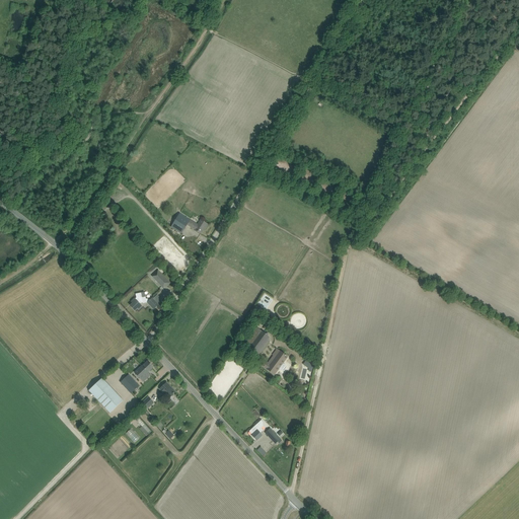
[(101,214),(108,206),(106,204),(99,211),(101,214)]
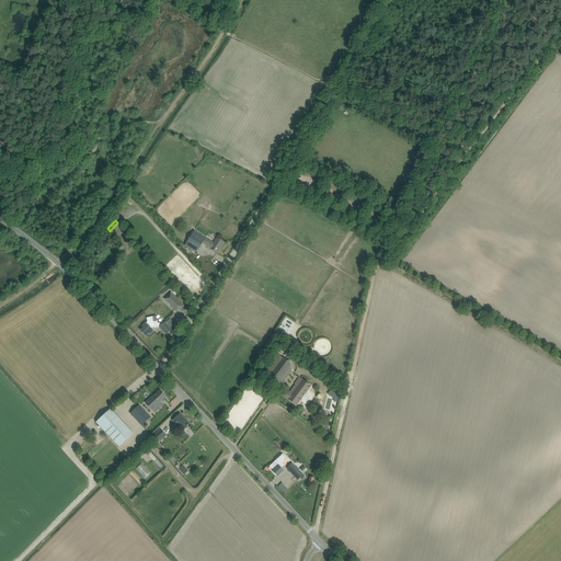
[(225,242),(220,240),(217,238),(214,243),(205,238),(194,231),(185,245),(196,253),(202,243),(210,249),(217,252),(220,248),(221,248),(225,242)]
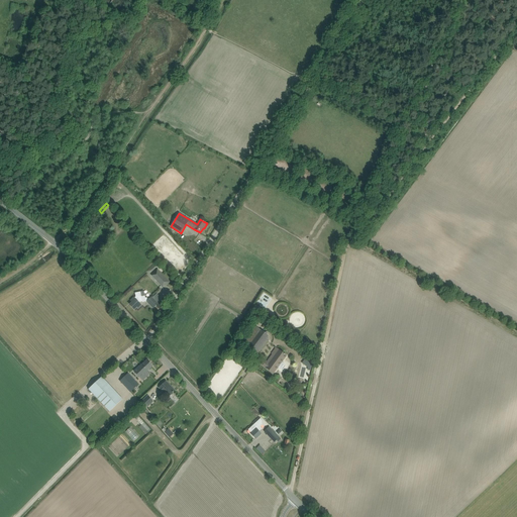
[(154,274),(151,276),(162,286),(164,284),(166,286),(170,282),(158,269),(153,273),(154,274)]
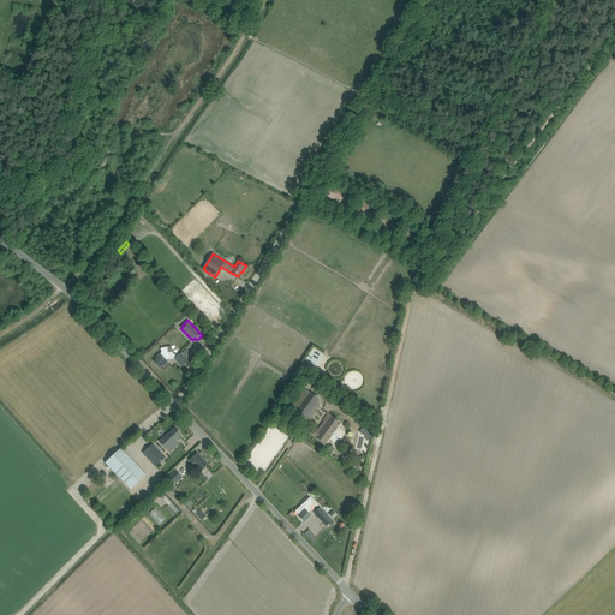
[(161,352),(160,354),(156,357),(159,359),(154,363),(160,369),(167,362),(165,360),(166,359),(169,358),(169,359),(174,358),(175,359),(183,366),(187,362),(179,353),(178,354),(174,353),(173,354),(173,351),(168,352),(167,347),(161,348),(161,352)]
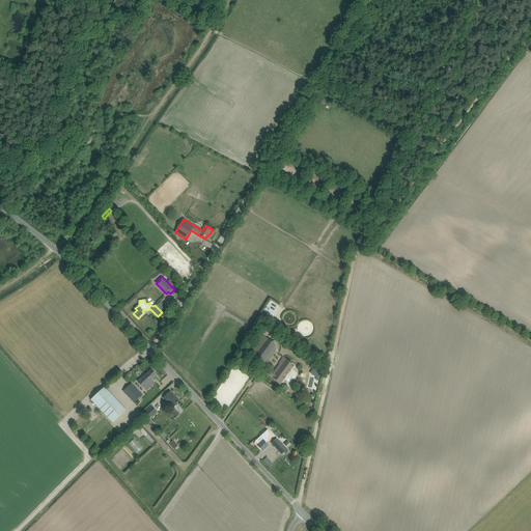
[(266,363),(276,350),(276,348),(275,346),(276,345),(273,342),(263,336),(251,353),(266,363)]
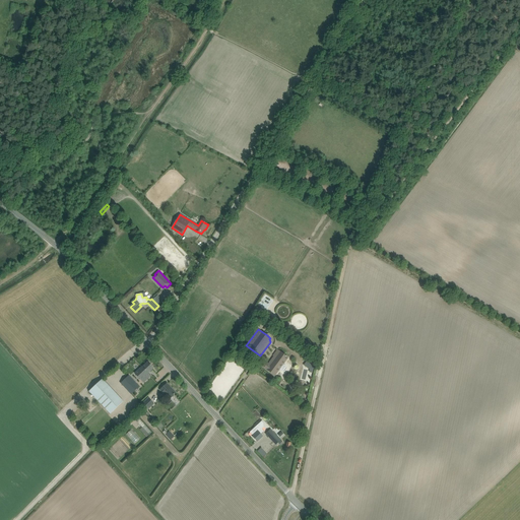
[(266,362),(262,367),(274,376),(279,370),(281,372),(283,372),(286,367),(285,366),(283,364),(288,358),(277,349),(273,355),(273,356),(268,364),(266,362)]
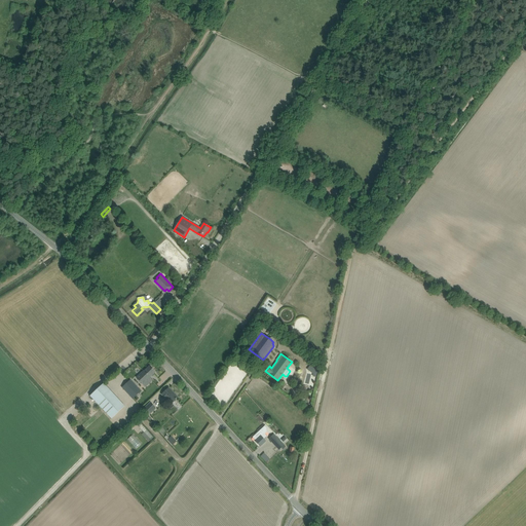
[(143,384),(145,387),(149,384),(152,380),(150,378),(150,377),(155,372),(149,366),(144,371),(140,374),(137,378),(143,384)]
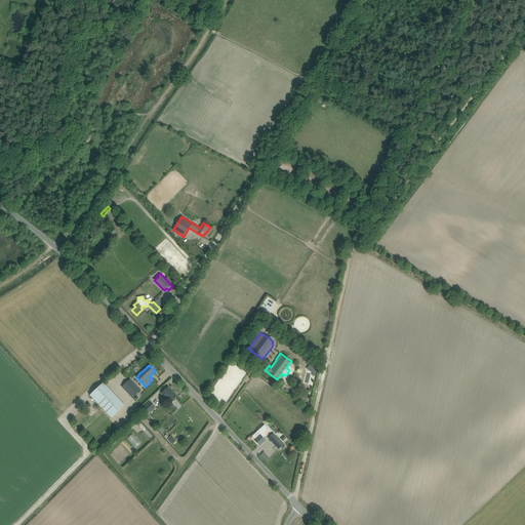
[(122,387),(132,398),(140,391),(130,379),(122,387)]
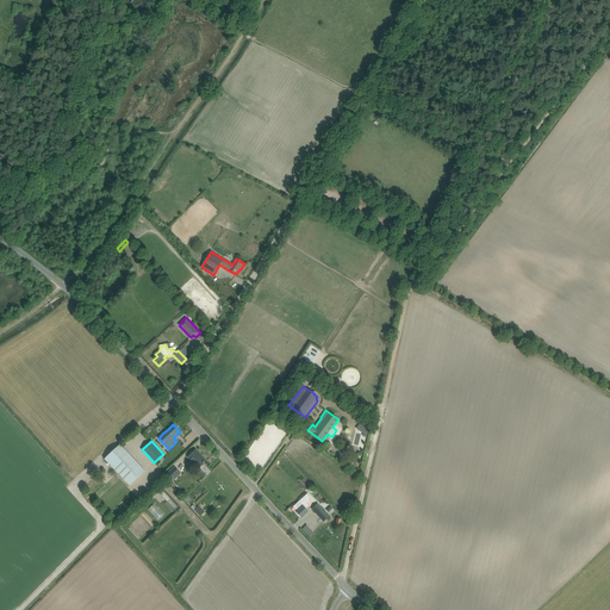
[(120,444),(105,459),(130,486),(144,471),(120,444)]
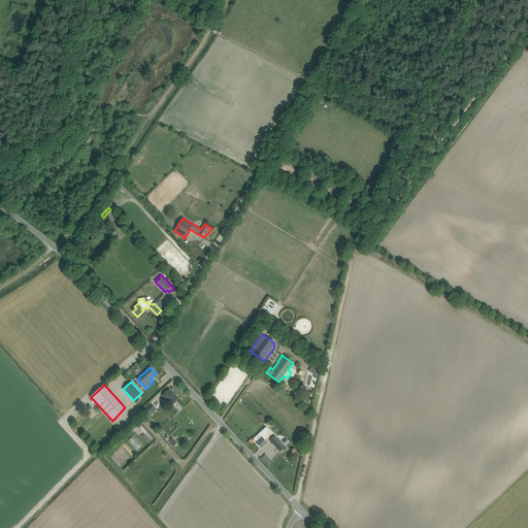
[(169,390),(163,396),(165,399),(171,405),(178,399),(174,395),(173,395),(169,390)]
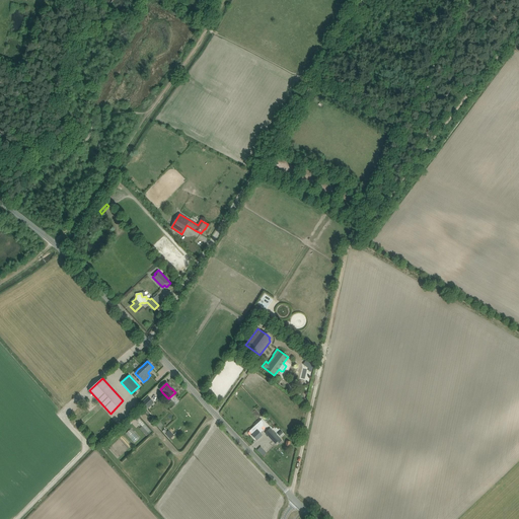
[(148,397),(141,404),(146,411),(154,403),(148,397)]
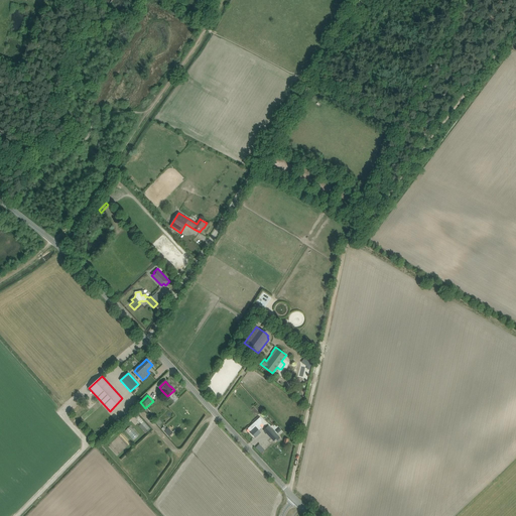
[(111,412),(119,420),(124,415),(116,407),(111,412)]
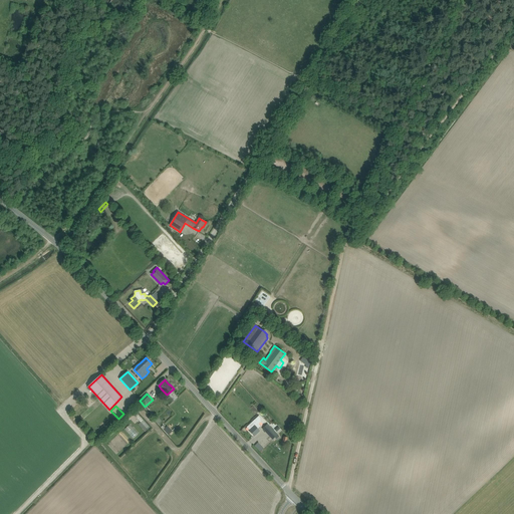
[(137,413),(134,415),(148,430),(150,428),(137,413)]
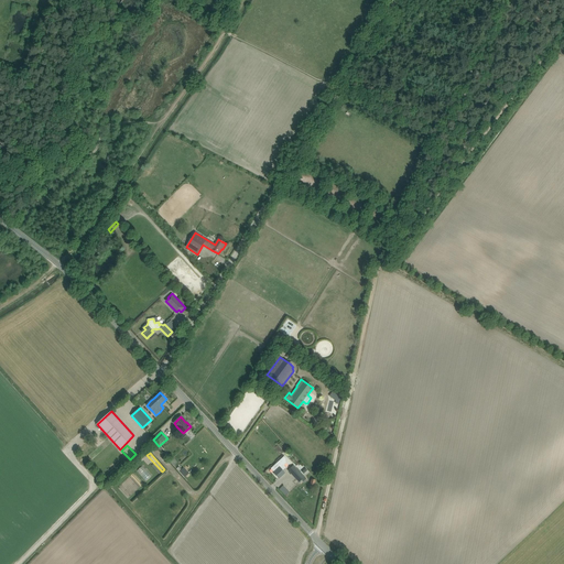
[(152,470),(143,461),(140,464),(149,474),(152,470)]
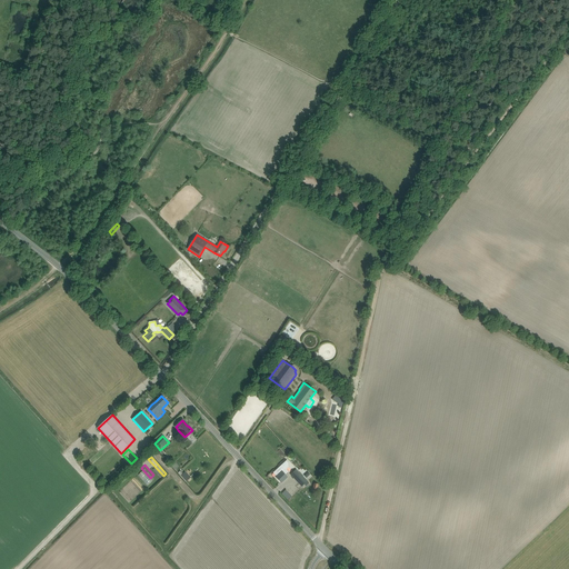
[(276,478),(281,483),(288,478),(285,475),(288,472),(286,469),(276,478)]
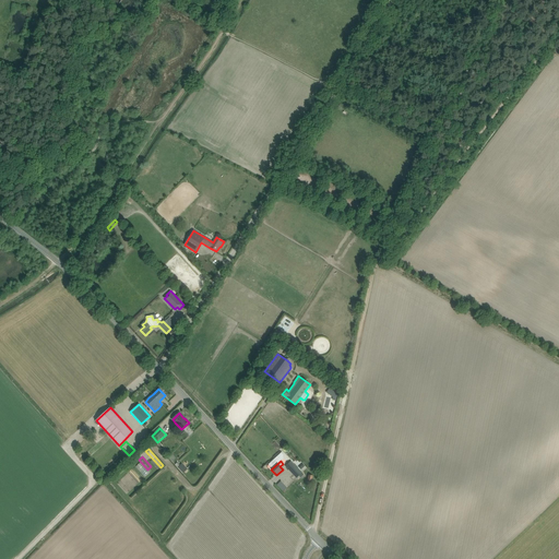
[(297,478),(302,473),(290,461),(285,466),(297,478)]
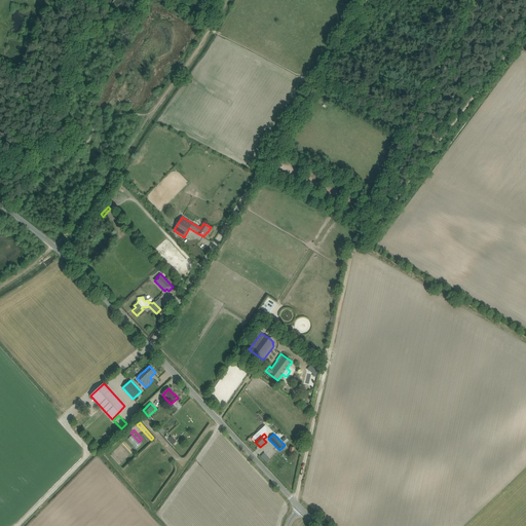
[(136,444),(128,436),(125,438),(133,447),(136,444)]
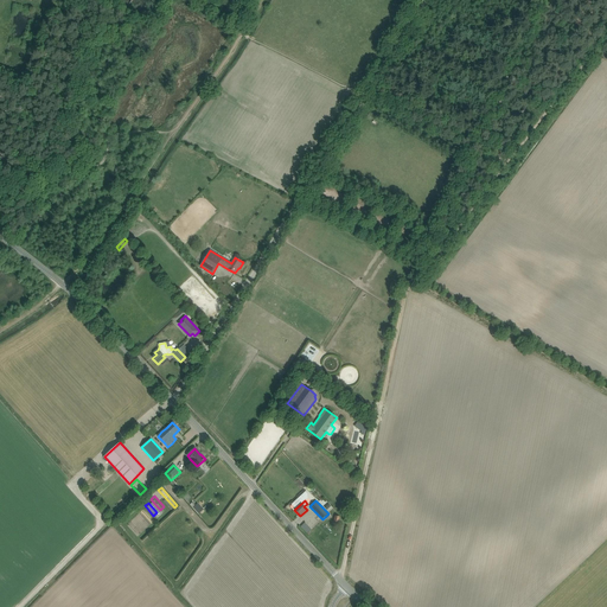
[(149,517),(141,509),(139,511),(147,521),(149,517)]
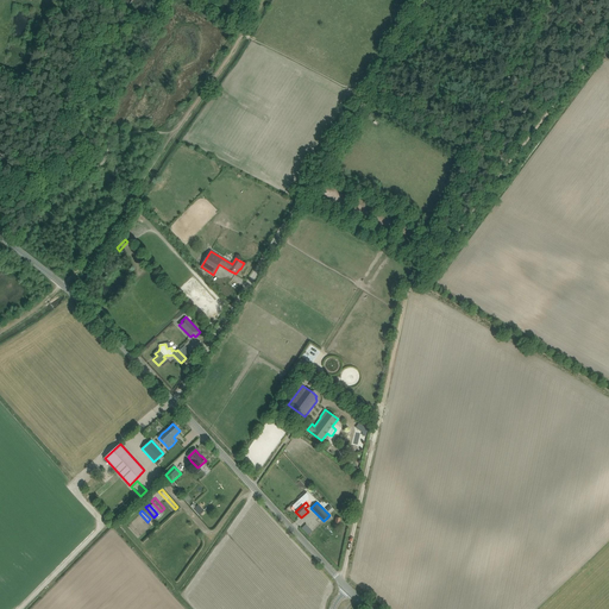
[(145,527),(136,516),(132,519),(142,529),(145,527)]
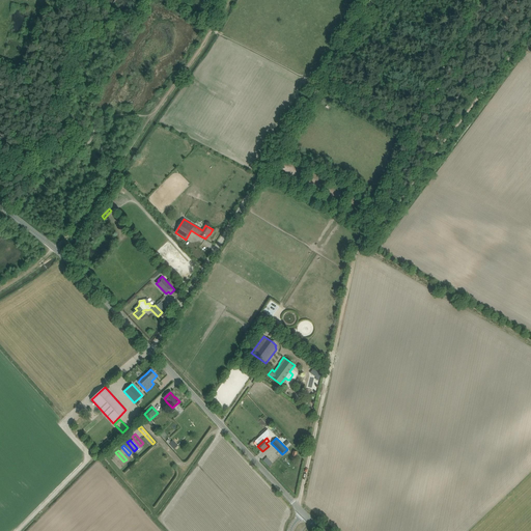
[(119,464),(112,455),(109,458),(116,467),(119,464)]
